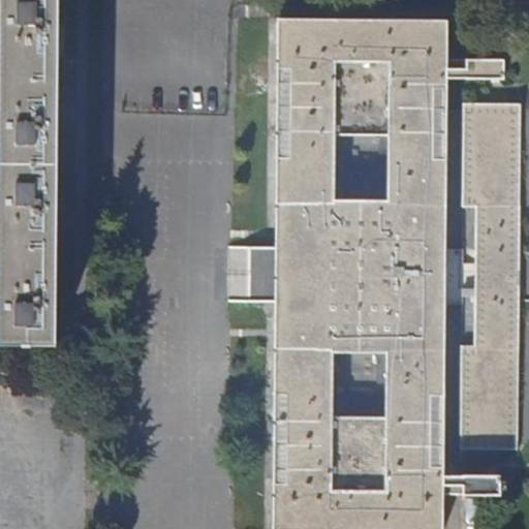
[(59,0),(2,0),(1,342),(56,342),(59,0)]
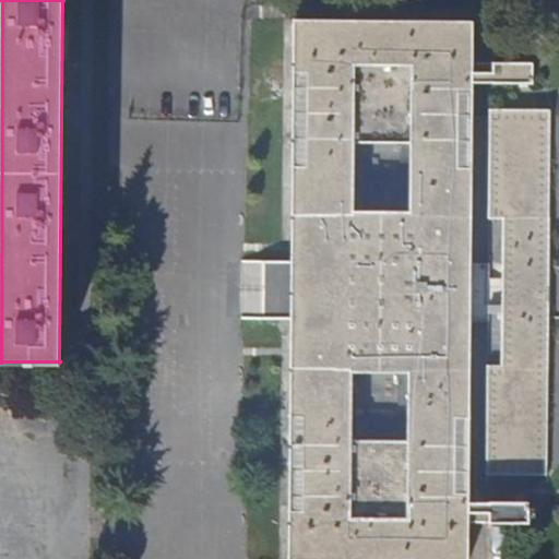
[(470,271),(472,82),(472,62),(472,22),(294,20),(292,262),(292,293),(292,318),(288,558),(467,558),(468,522),(468,501),(470,320),(470,271)]
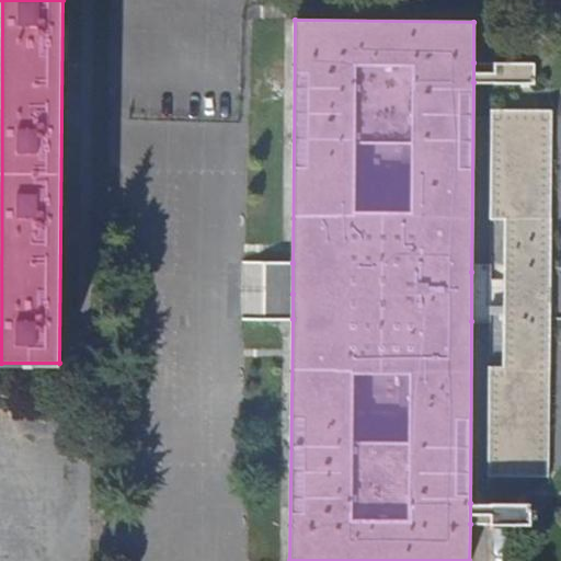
[(494,63),(473,63),(473,82),(494,82),(494,63)]
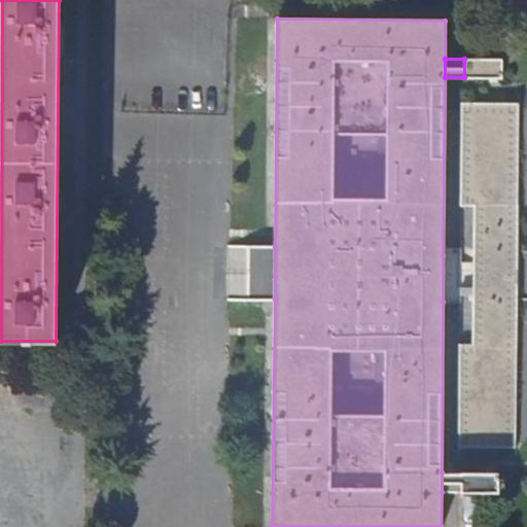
[(501,59),(464,59),(464,77),(501,78),(501,59)]
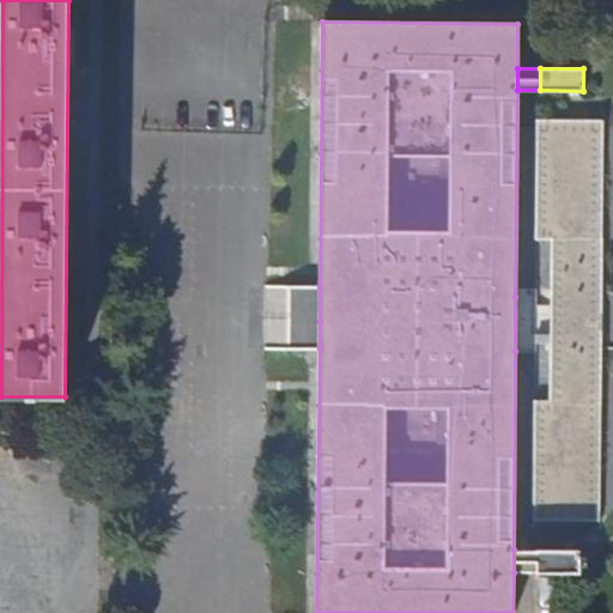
[(602,120),(536,120),(535,240),(551,240),(551,297),(601,298),(602,120)]
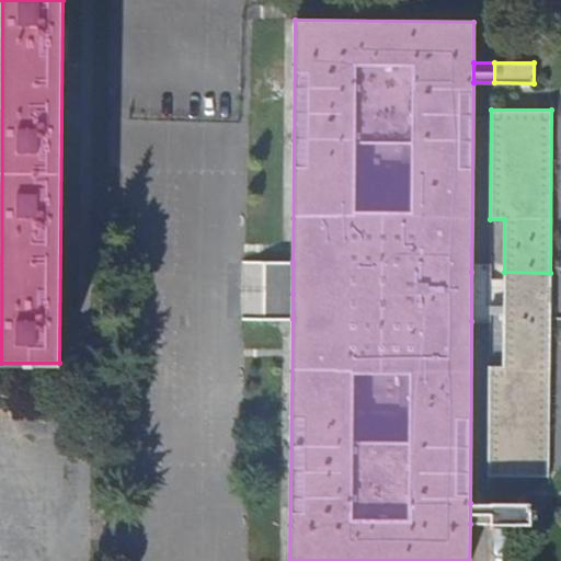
[(550,273),(504,272),(504,321),(550,321),(550,273)]
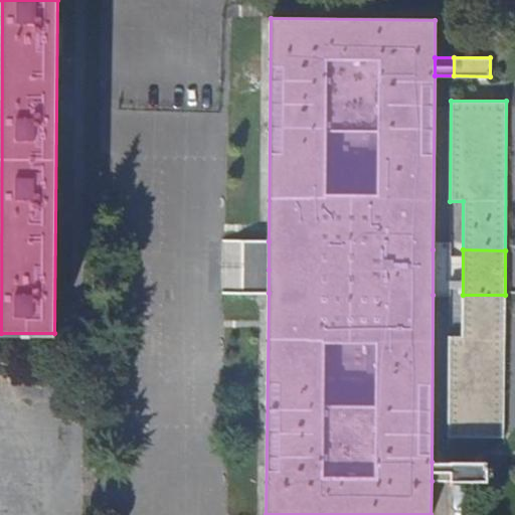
[(463,337),(449,337),(448,438),(504,438),(505,295),(463,295),(463,337)]
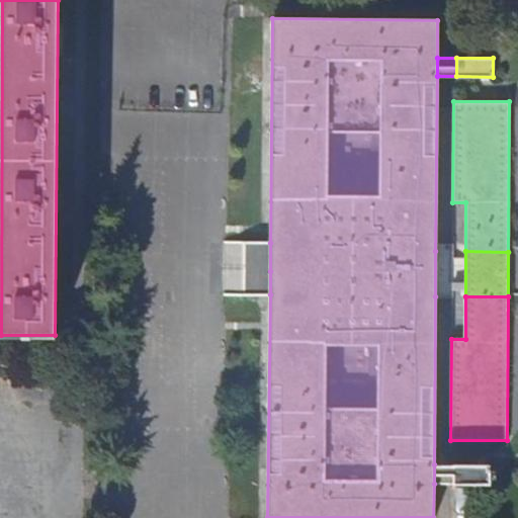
[(454,465),(434,464),(434,484),(454,484),(454,465)]
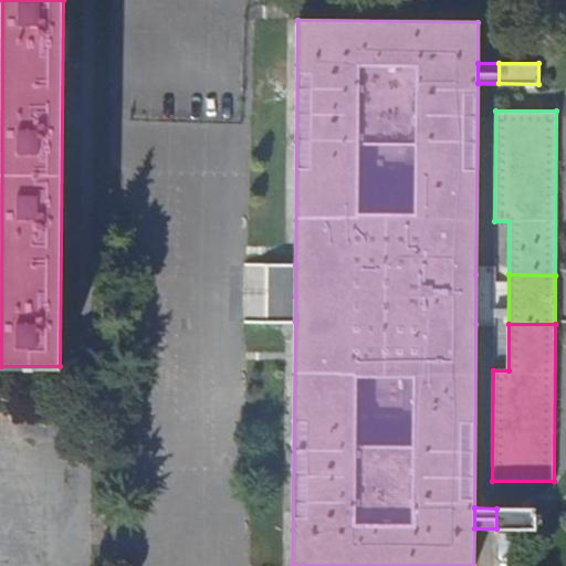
[(536,509),(496,509),(496,528),(536,530),(536,509)]
